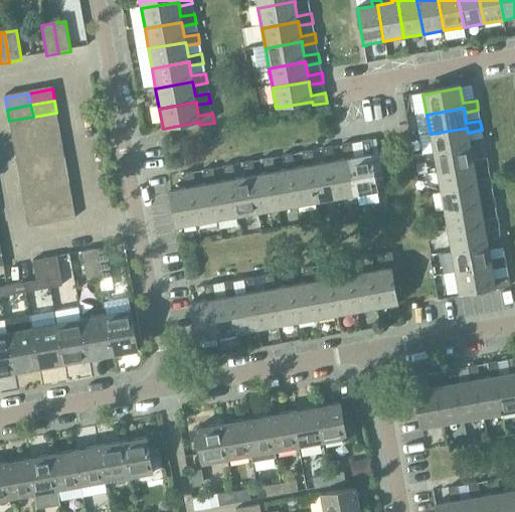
[(33,117),(35,129),(58,125),(56,113),(33,117)]
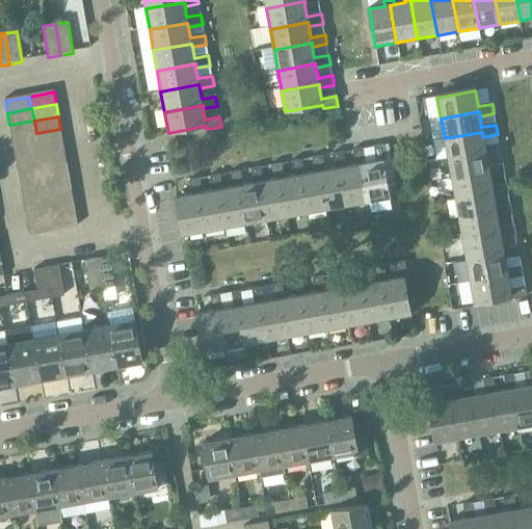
[(9,125),(11,137),(36,133),(34,121),(9,125)]
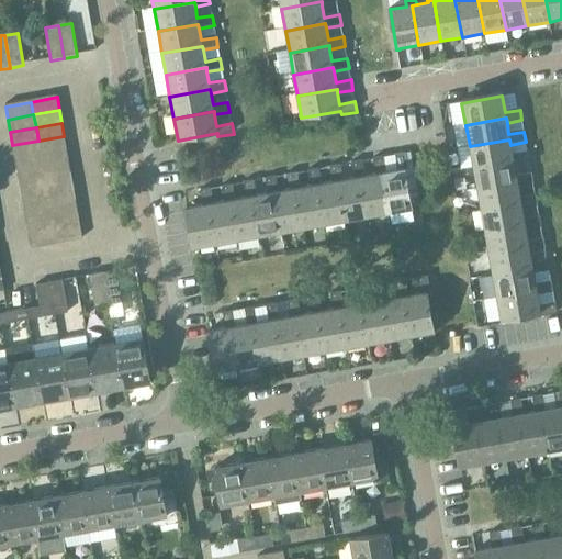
[(38,141),(41,154),(66,149),(64,136),(38,141)]
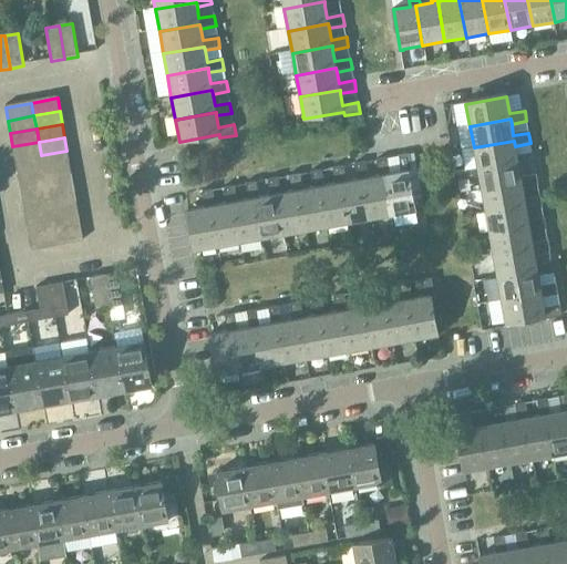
[(474,147),(477,170),(518,163),(519,167),(535,165),(533,154),(517,157),(515,146),(514,141),(474,147)]
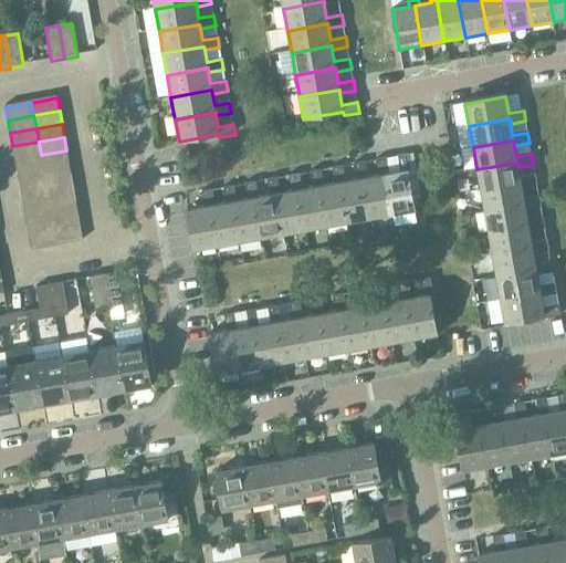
[(12,146),(14,159),(41,155),(39,142),(12,146)]
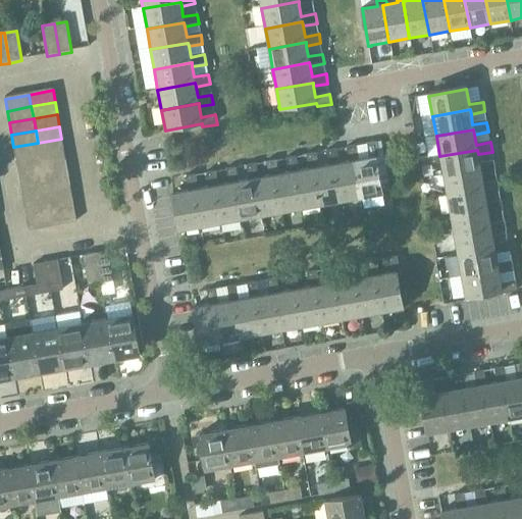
[(38,143),(40,155),(63,151),(61,139),(38,143)]
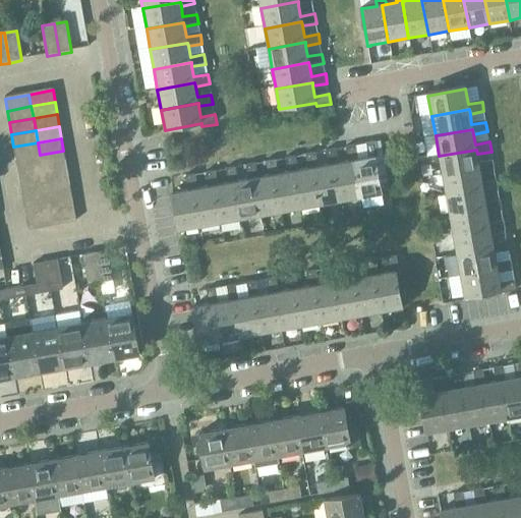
[(13,147),(16,159),(40,155),(38,142),(13,147)]
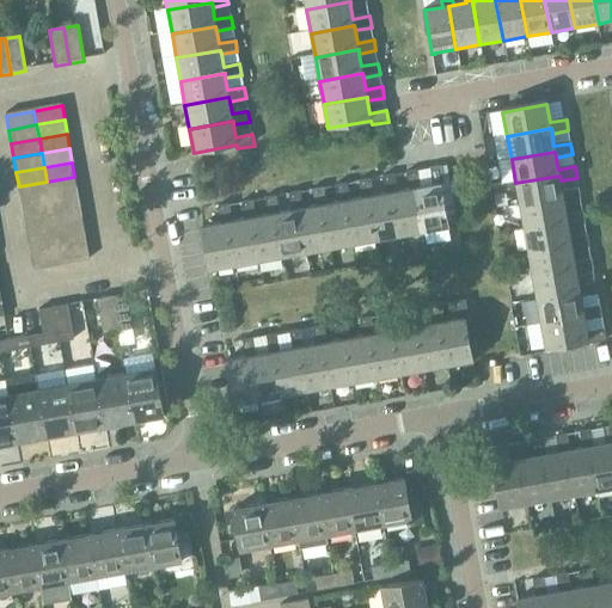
[(433,186),(421,189),(417,190),(424,233),(448,229),(441,185),(445,185),(441,169),(430,170),(433,186)]
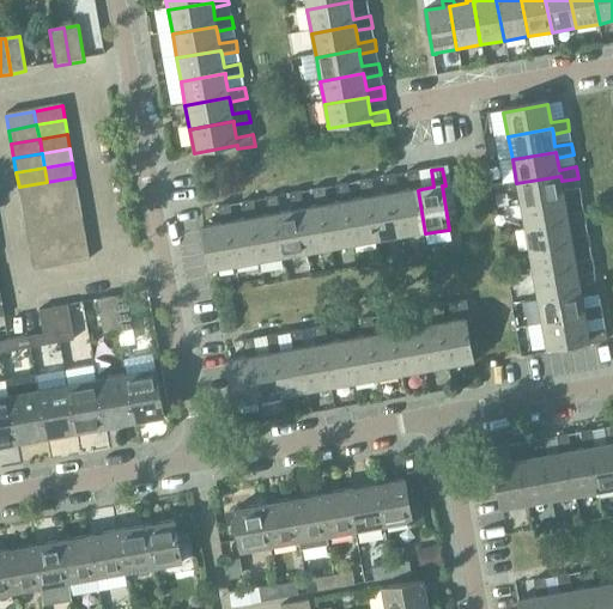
[(411,192),(398,194),(394,194),(401,238),(425,233),(418,190),(422,189),(418,172),(407,175),(411,192)]
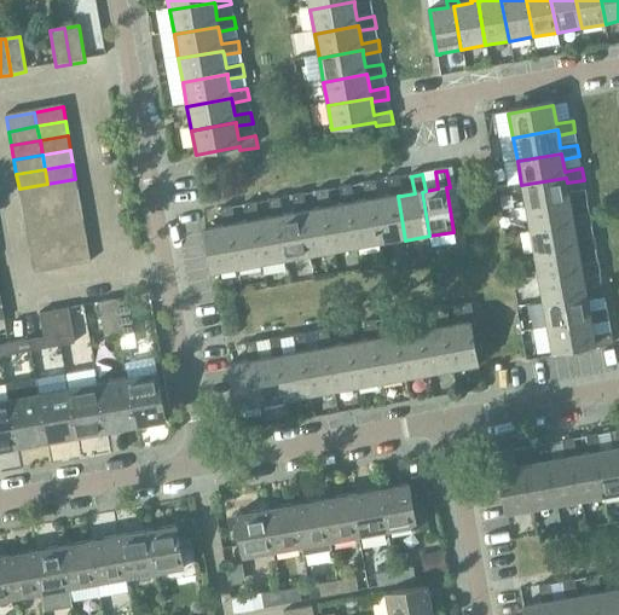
[(521,185),(526,209),(570,202),(571,207),(588,203),(585,192),(568,195),(567,183),(566,178),(521,185)]
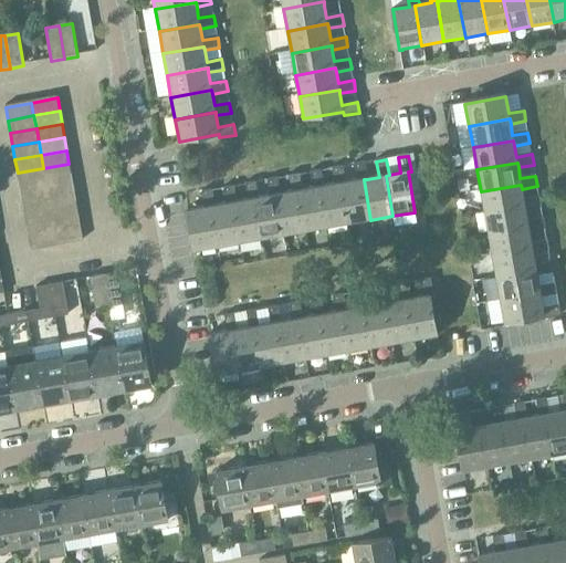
[(43,168),(45,181),(72,176),(69,164),(43,168)]
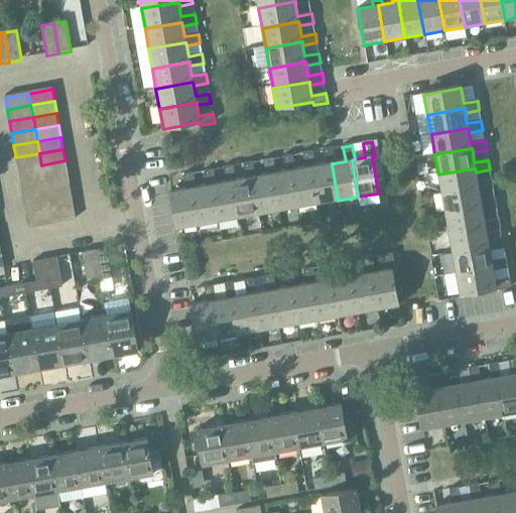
[(326,164),(315,166),(311,167),(317,204),(338,201),(332,163),(335,163),(333,149),(323,150),(326,164)]
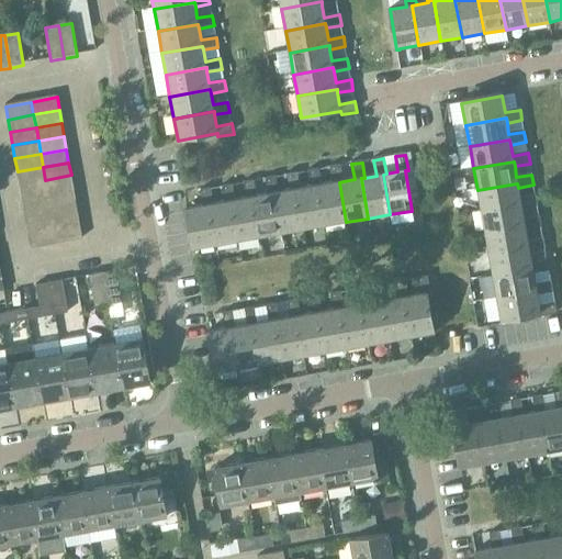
[(333,183),(322,186),(317,186),(325,226),(346,222),(339,182),(344,181),(340,166),(330,168),(333,183)]
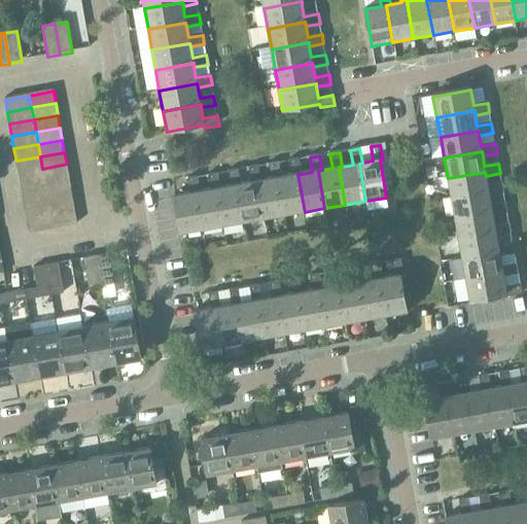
[(16,161),(19,173),(42,169),(40,156),(16,161)]
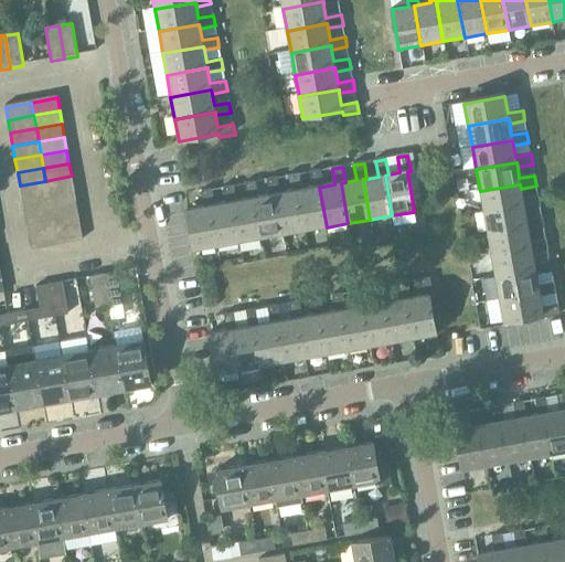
[(312,188),(301,190),(297,191),(305,232),(327,228),(319,187),(323,187),(320,171),(310,173),(312,188)]
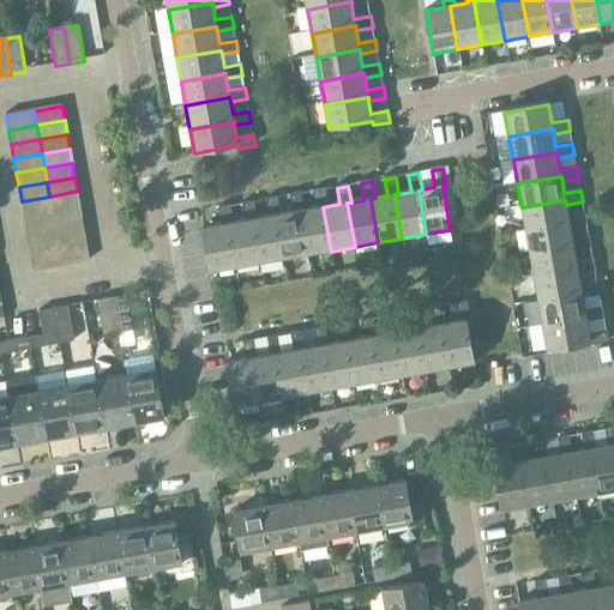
[(317,209),(304,211),(299,212),(307,255),(331,252),(323,207),(327,206),(325,189),(313,192),(317,209)]
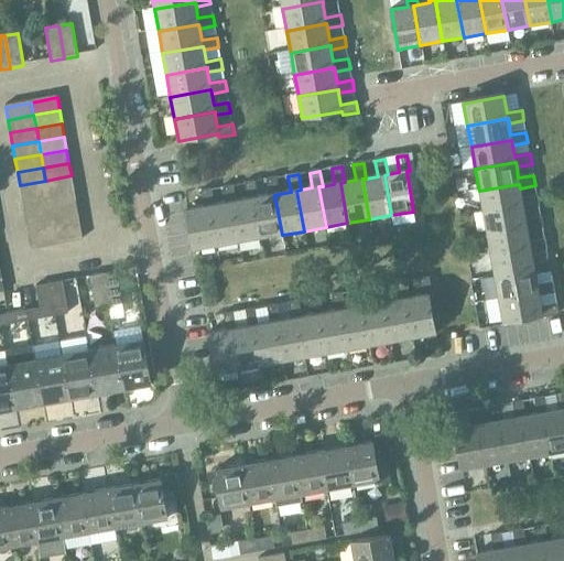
[(45,181),(49,193),(74,189),(72,175),(45,181)]
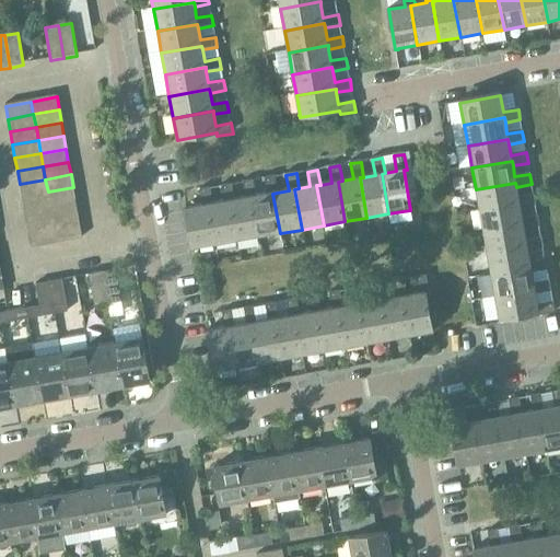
[(267,194),(256,196),(251,197),(258,238),(280,233),(272,194),(277,193),(275,177),(265,180),(267,194)]
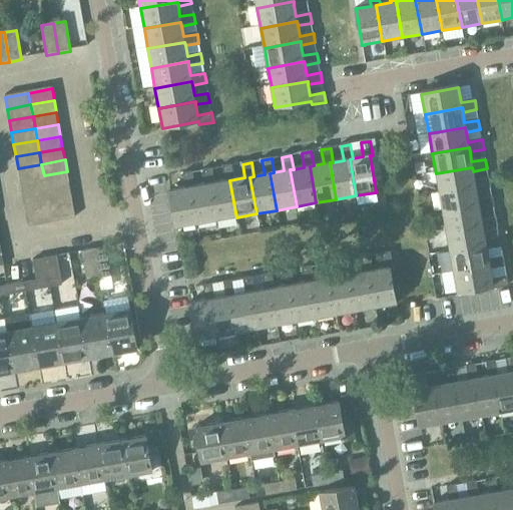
[(18,168),(20,180),(44,175),(41,164),(18,168)]
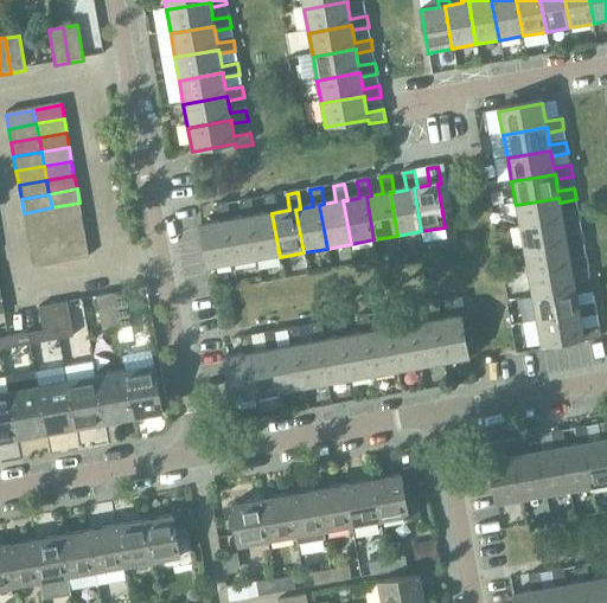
[(266,215),(254,217),(248,218),(256,261),(280,257),(272,213),(278,212),(274,197),(263,198),(266,215)]
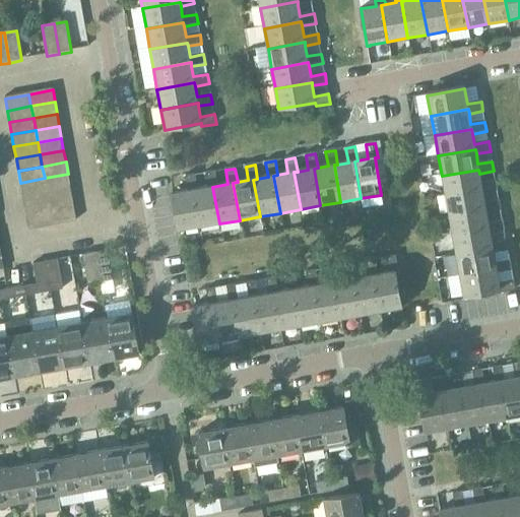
[(442,176),(445,196),(482,189),(483,194),(498,191),(496,182),(481,184),(479,174),(478,170),(442,176)]
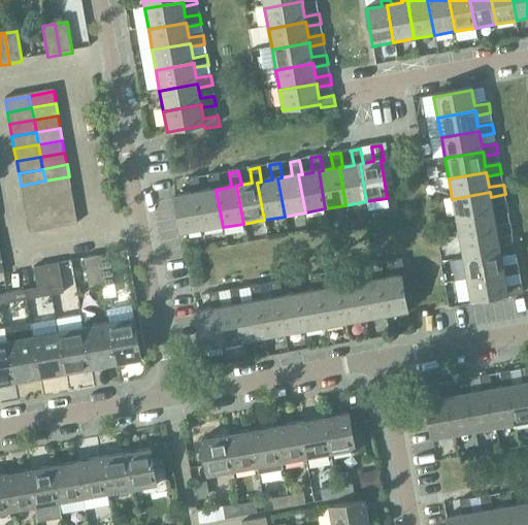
[(211,191),(200,192),(196,193),(202,231),(223,227),(216,190),(221,189),(219,174),(208,176),(211,191)]
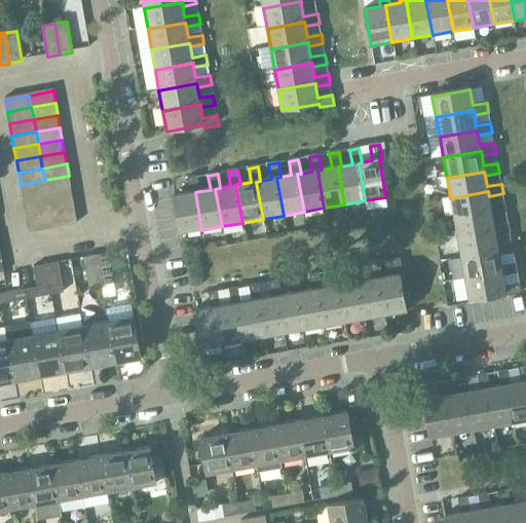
[(45,180),(47,192),(71,188),(69,176),(45,180)]
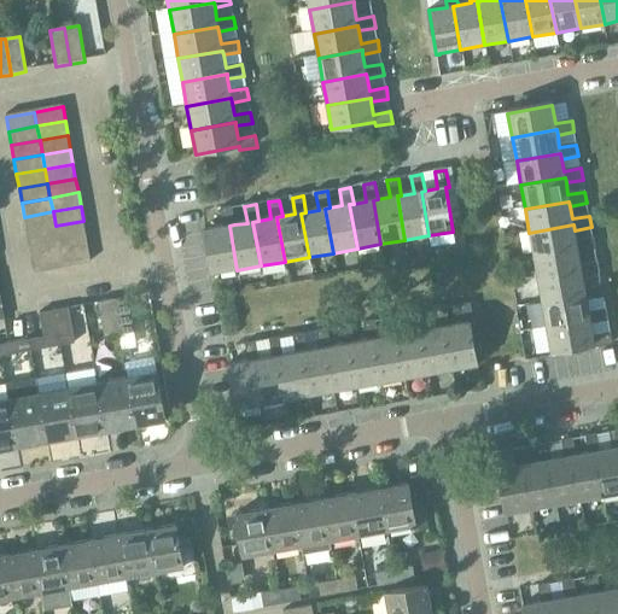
[(229,226),(234,224),(232,209),(221,210),(223,227),(205,231),(213,275),(237,270),(229,226)]
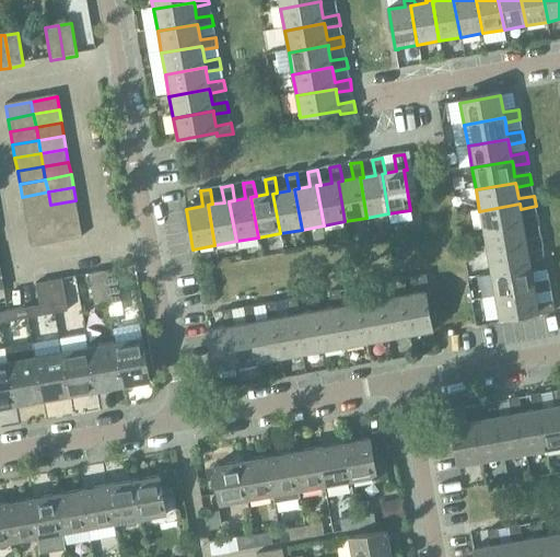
[(22,197),(24,210),(50,205),(48,192),(22,197)]
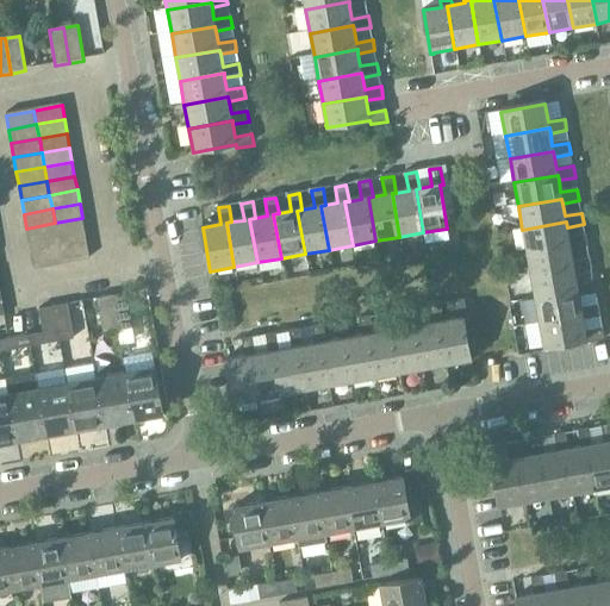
[(55,223),(57,237),(85,232),(82,218),(55,223)]
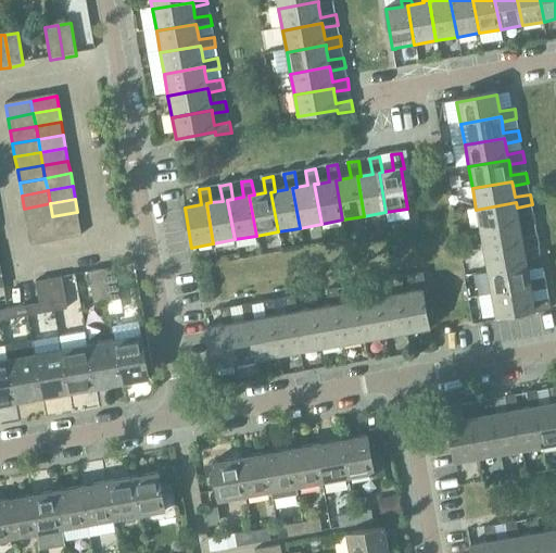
[(476,210),(480,231),(520,224),(520,228),(535,226),(533,215),(518,218),(517,208),(516,202),(476,210)]
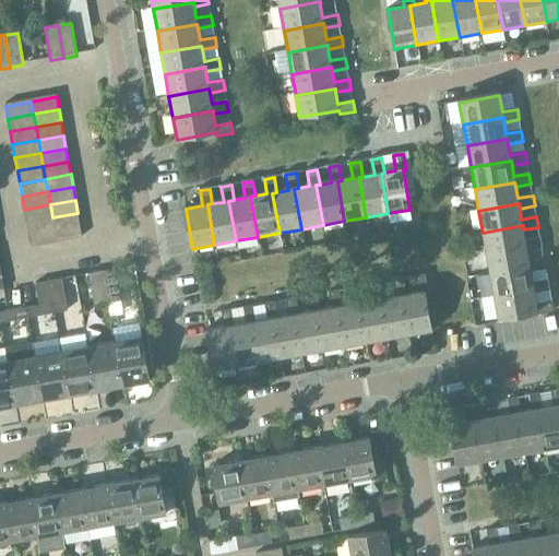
[(24,210),(26,222),(52,217),(50,204),(24,210)]
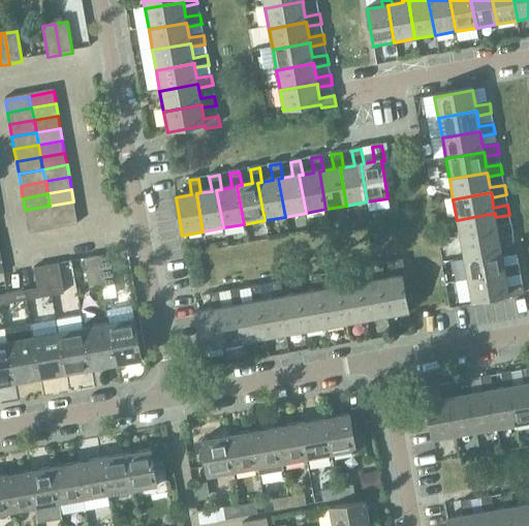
[(50,206),(52,218),(75,214),(73,202),(50,206)]
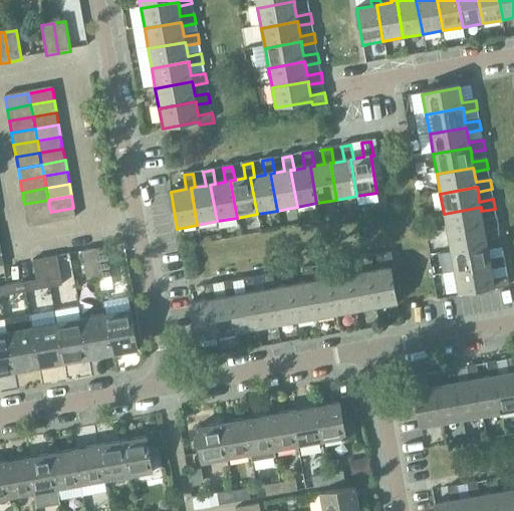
[(24,204),(26,216),(50,212),(48,200),(24,204)]
